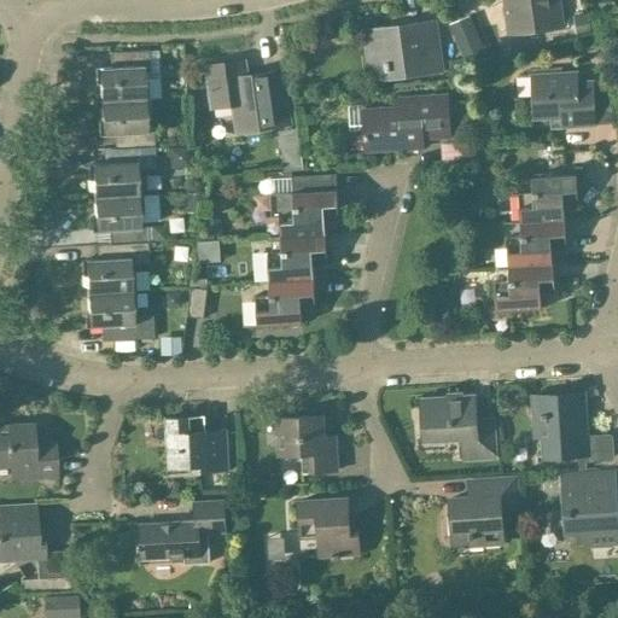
[(503,0),(508,35),(563,28),(558,0),(503,0)]
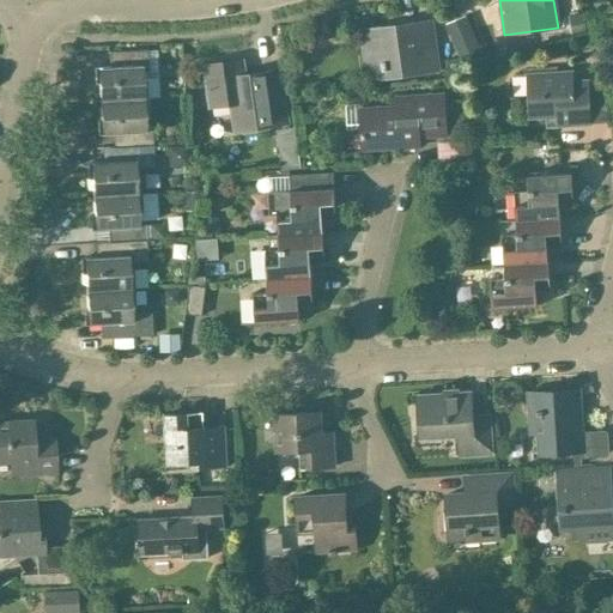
[(582,14),(568,17),(571,36),(586,34),(582,14)]
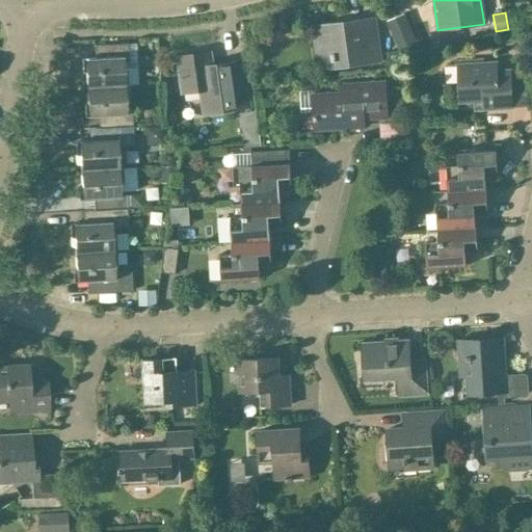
[(402,15),(388,22),(403,57),(418,51),(402,15)]
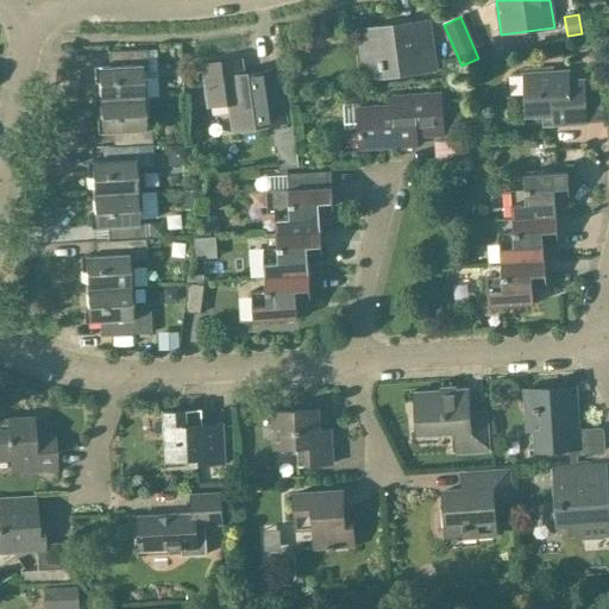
[(383,79),(433,71),(426,20),(360,29),(364,55),(380,52),(383,79)]
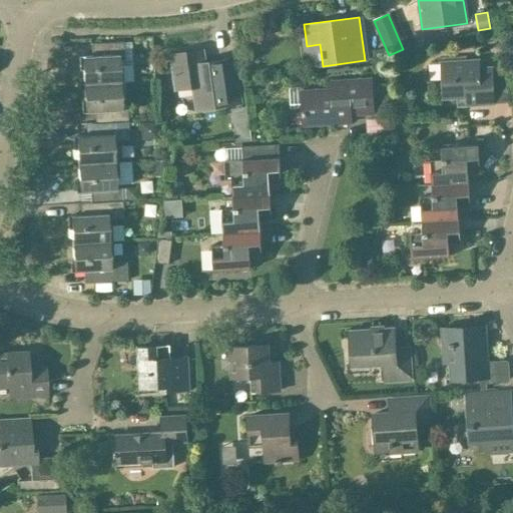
[(132,42),(123,43),(123,42),(99,43),(100,56),(80,57),(82,85),(99,85),(124,83),(123,66),(119,67),(118,60),(133,60),(132,42)]
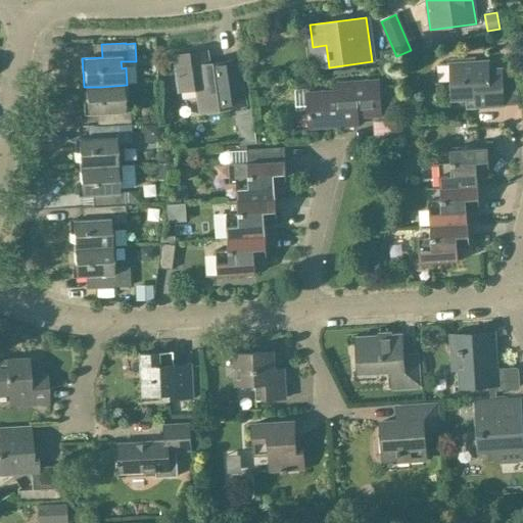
[(200,111),(246,105),(239,59),(208,64),(206,51),(175,56),(180,91),(197,89),(200,111)]
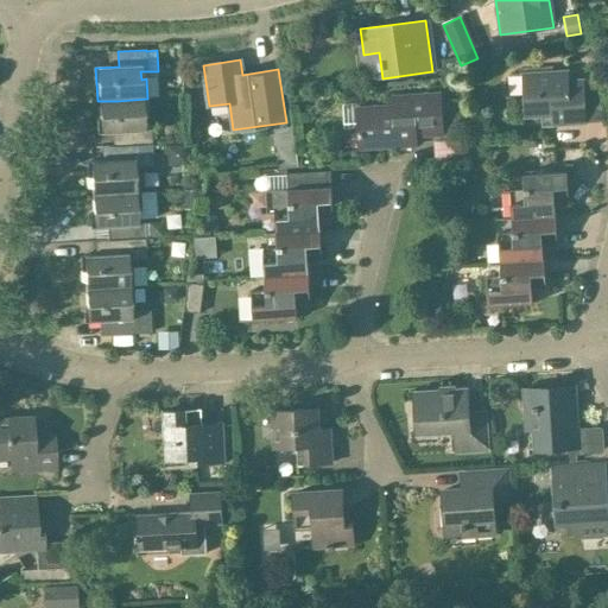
[(543,125),(586,122),(583,80),(569,81),(568,71),(521,74),(524,116),(542,116),(543,125)]
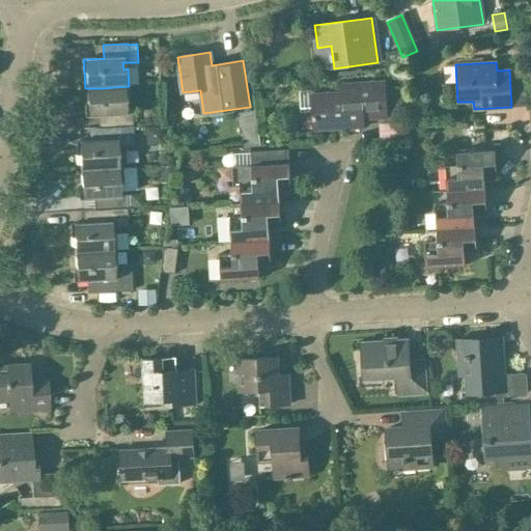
[(301,114),(312,113),(313,128),(341,127),(341,129),(362,128),(362,118),(386,116),(384,82),(343,84),(343,93),(313,94),(312,89),(300,90),(301,114)]
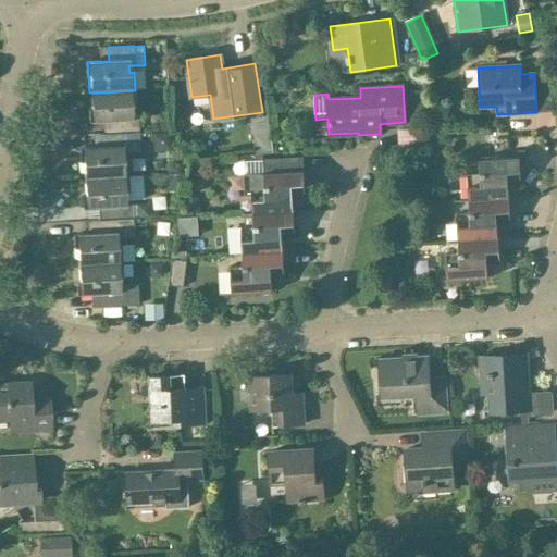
[(133,120),(132,110),(132,108),(136,107),(135,90),(108,93),(89,93),(91,123),(103,123),(103,136),(104,136),(138,134),(137,120),(133,120)]
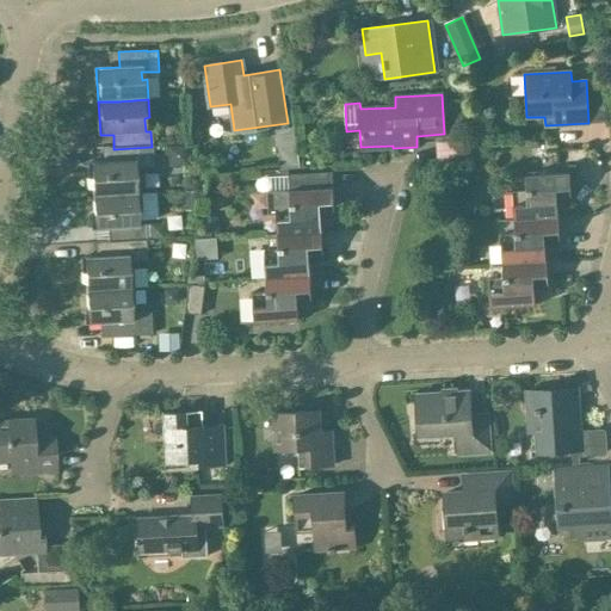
[(451,131),(463,131),(462,99),(449,99),(451,131)]
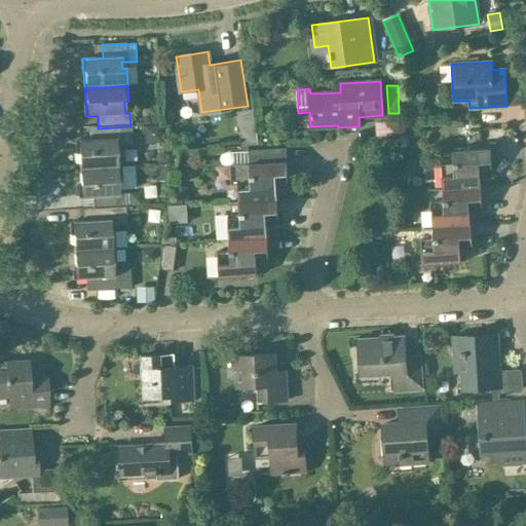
[(256,135),(251,108),(236,111),(241,138),(256,135)]
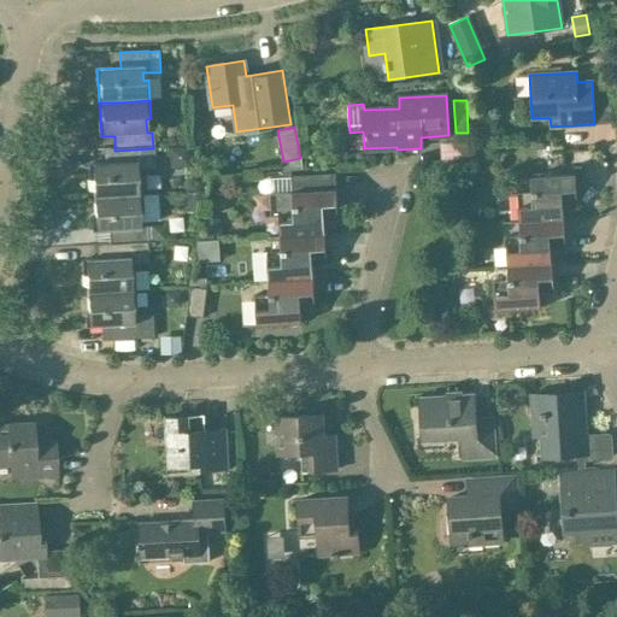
[(154,168),(153,148),(116,151),(115,151),(113,151),(113,148),(112,148),(113,163),(92,164),(93,199),(142,195),(141,176),(136,176),(136,169),(154,168)]
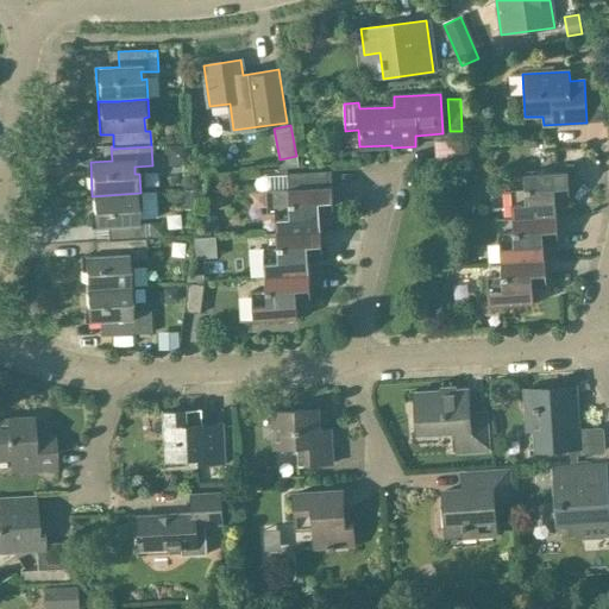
[(510,190),(512,220),(557,218),(556,203),(570,203),(569,174),(523,176),(525,190),(510,190)]
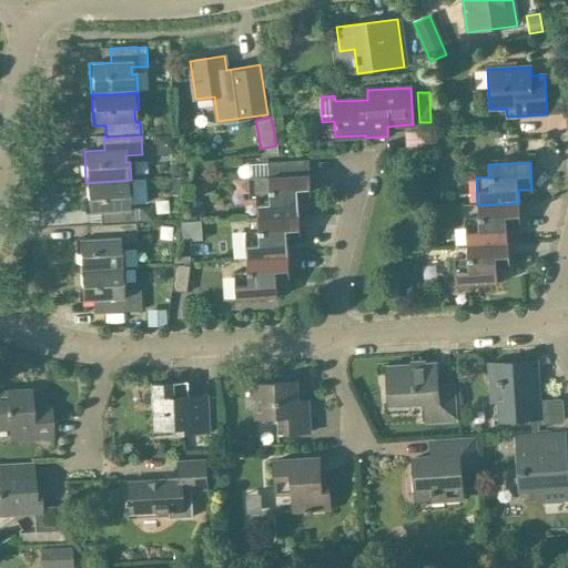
[(250,199),(256,199),(257,219),(300,216),(298,202),(311,202),(310,174),(249,178),(250,199)]
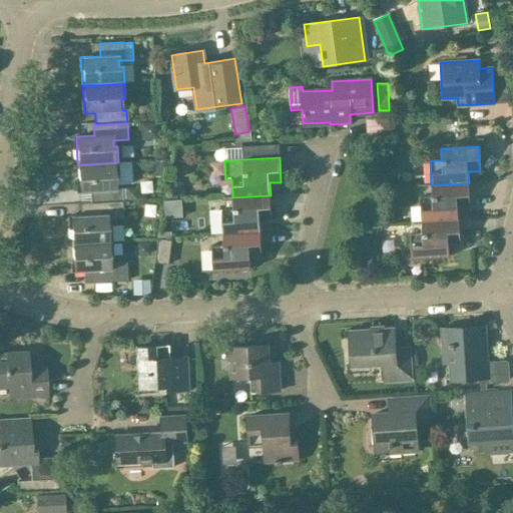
[(116,183),(115,178),(119,178),(118,162),(77,165),(79,192),(90,192),(90,203),(90,204),(122,202),(121,183),(116,183)]
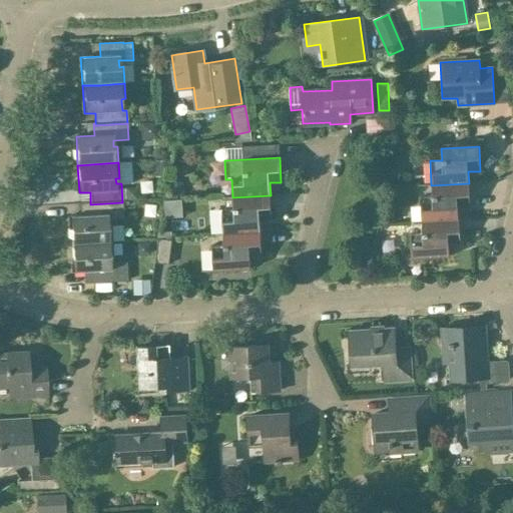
[(470,207),(469,183),(431,185),(432,196),(420,197),(421,222),(459,220),(459,208),(470,207)]
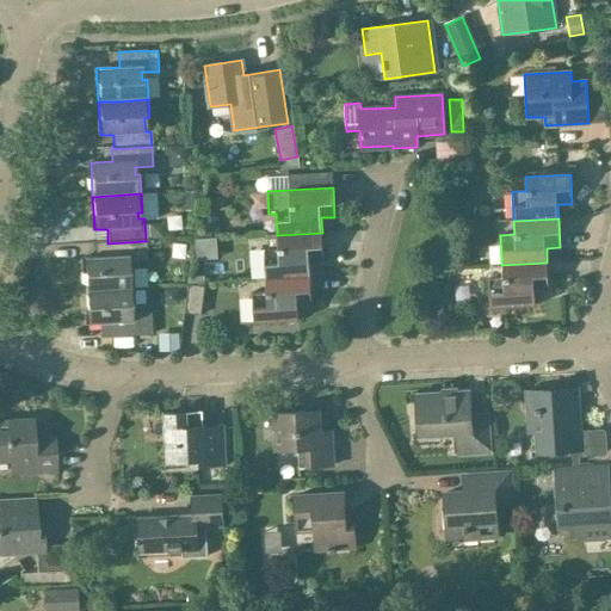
[(264,248),(266,279),(310,276),(309,261),(323,260),(322,233),(277,235),(278,248),(264,248)]
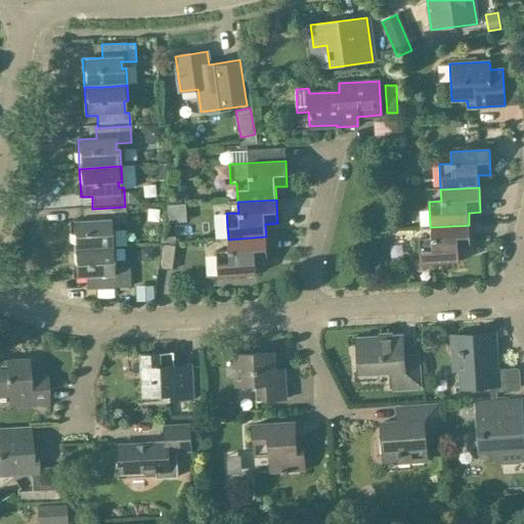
[(185,220),(185,204),(167,204),(168,220),(185,220)]
